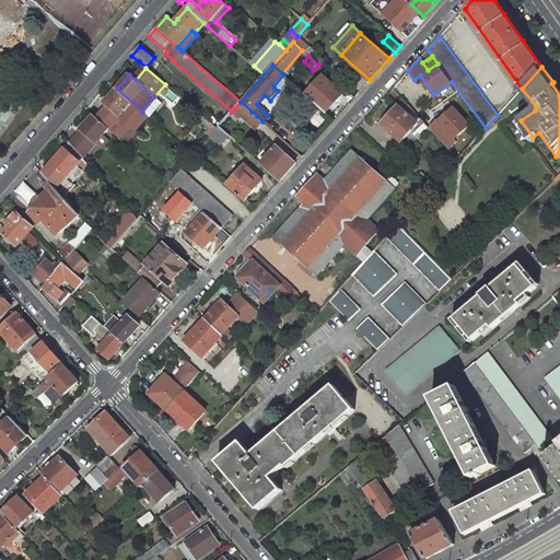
[(347,96),(323,76),(306,94),(326,113),(336,102),(339,105),(347,96)]
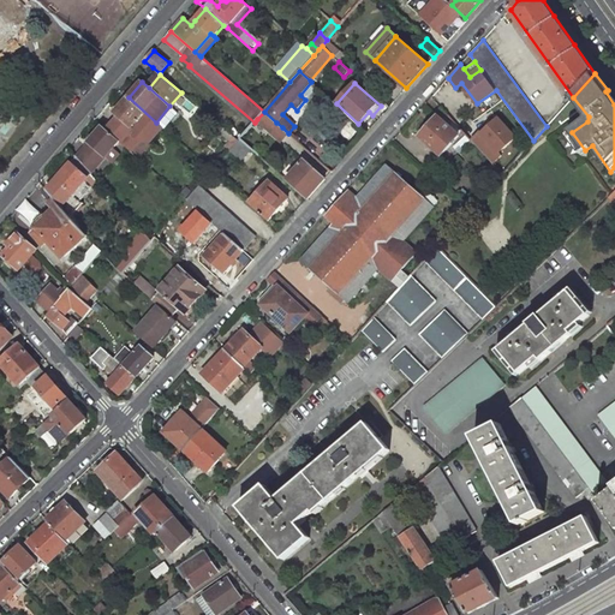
[(151,141),(162,127),(156,123),(129,97),(114,113),(119,117),(107,131),(117,139),(131,151),(141,141),(151,141)]
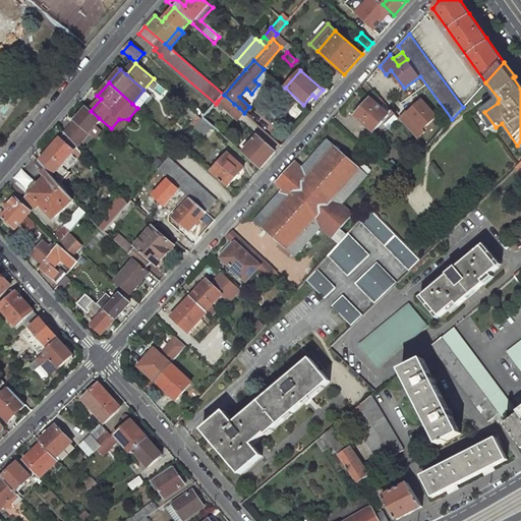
[(143,90),(132,104),(137,108),(139,109),(151,96),(143,90)]
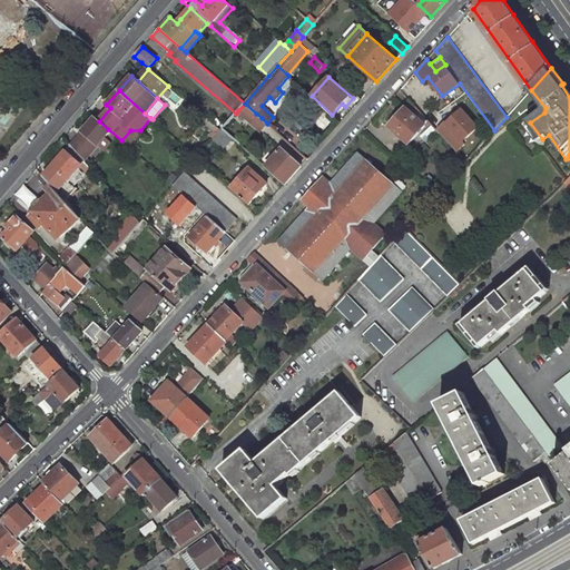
[(420,112),(409,100),(403,107),(405,109),(389,127),(410,144),(425,126),(415,117),(420,112)]
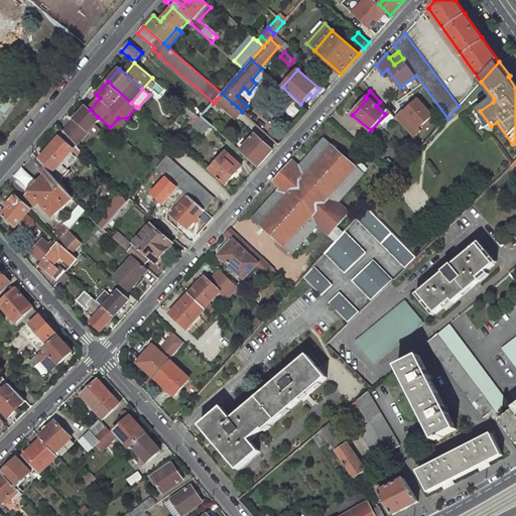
[(216,100),(237,118),(242,112),(237,107),(232,103),(222,94),(216,100)]
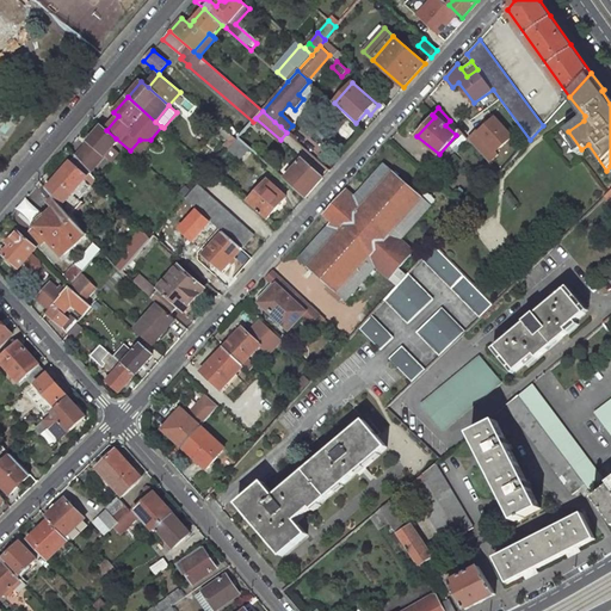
[(497,153),(512,137),(494,118),(477,133),(477,131),(468,140),(489,162),(498,154),(497,153)]
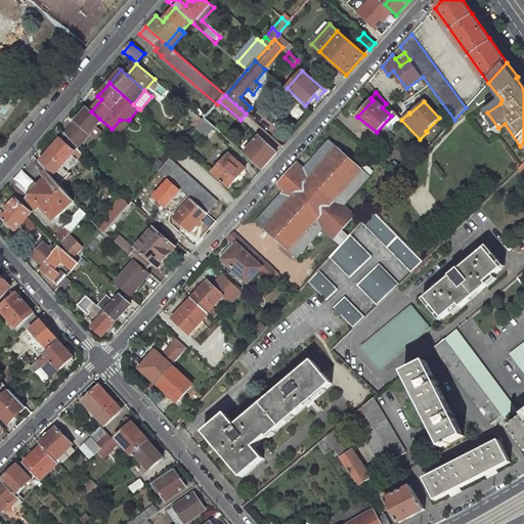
[(91,112),(87,108),(64,134),(76,146),(99,119),(91,112)]
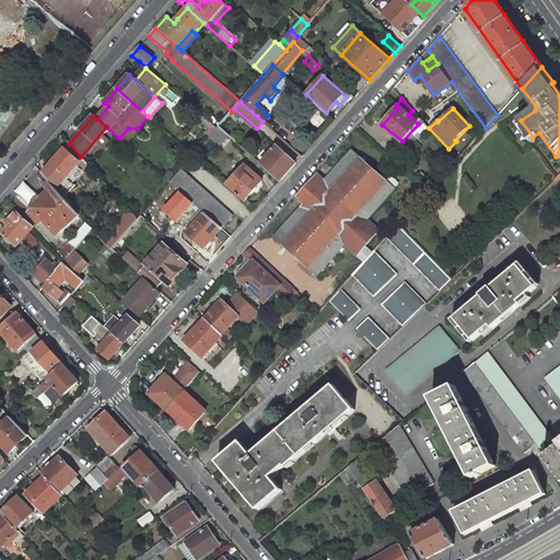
[(527,140),(533,137),(521,120),(516,124),(527,140)]
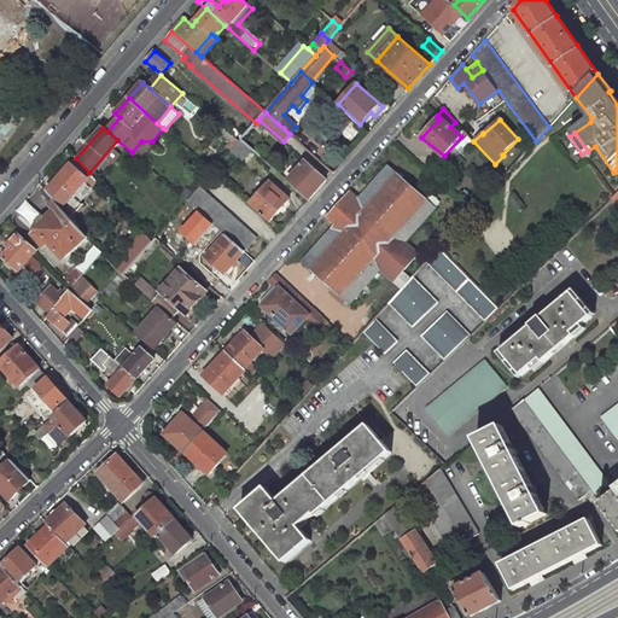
[(252,150),(242,140),(239,143),(232,152),(243,162),(252,150)]
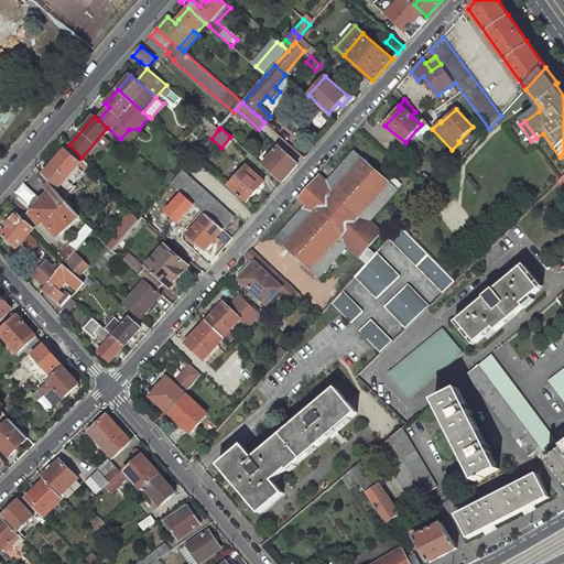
[(82,158),(69,144),(43,175),(53,186),(57,191),(84,160),(82,158)]
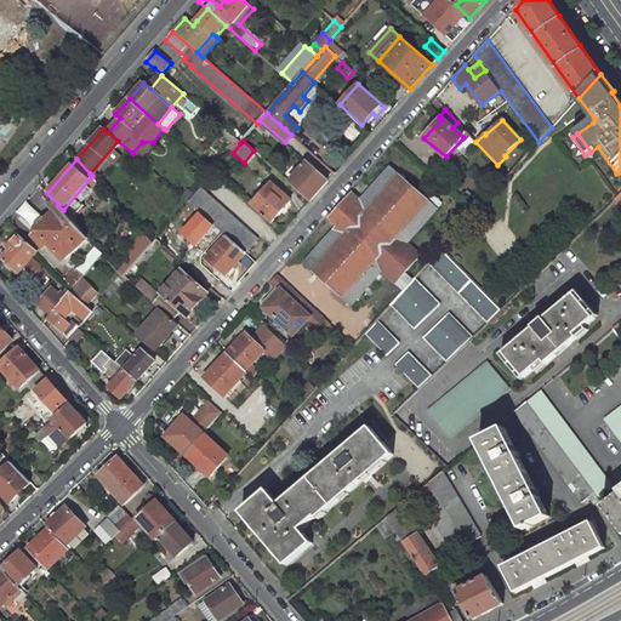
[(329,181),(308,163),(290,183),(311,201),(329,181)]
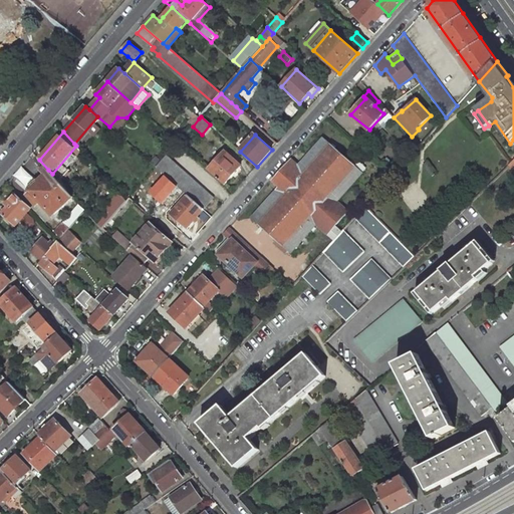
[(335,226),(348,211),(337,201),(362,173),(365,169),(357,162),(353,166),(323,139),(295,170),(288,164),(273,181),(280,187),(252,218),(291,252),(316,225),(334,240),(342,232),(335,226)]
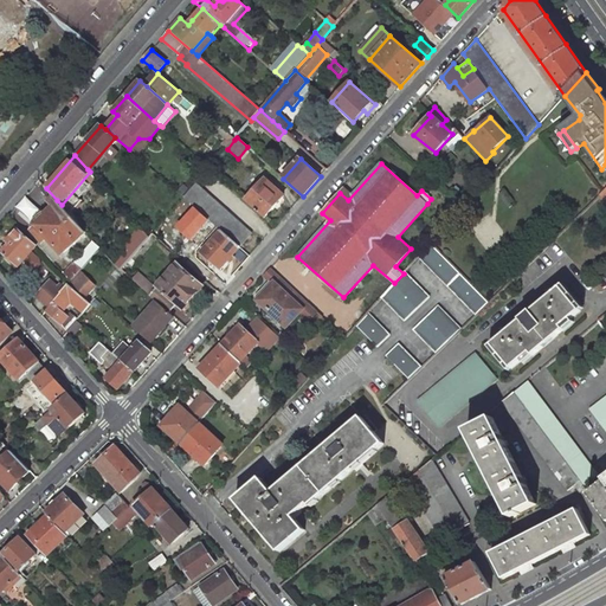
[(284,195),(265,179),(246,200),(265,218),(284,195)]
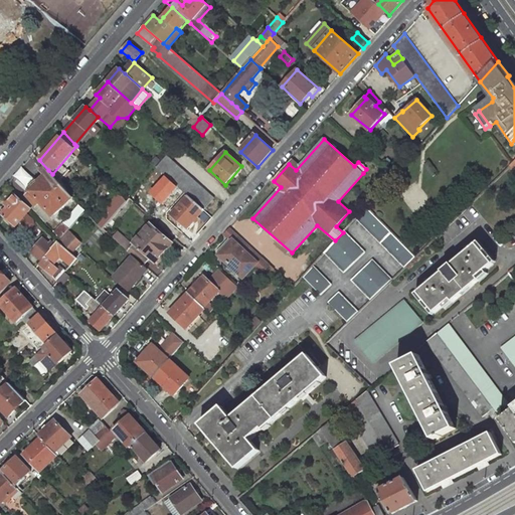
[(214,198),(167,156),(157,167),(188,196),(204,210),(214,198)]
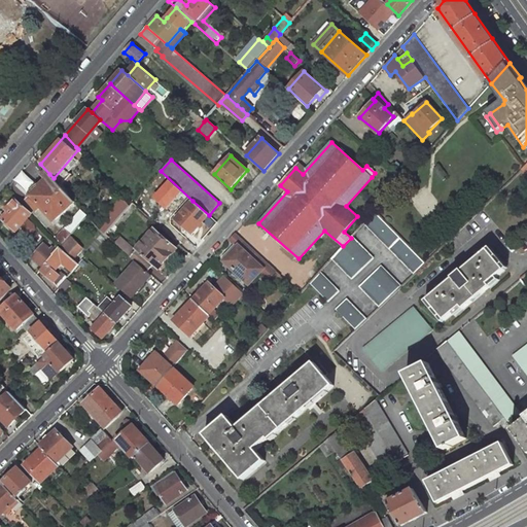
[(50,181),(33,198),(55,221),(75,202),(54,178),(49,174),(46,177),(50,181)]
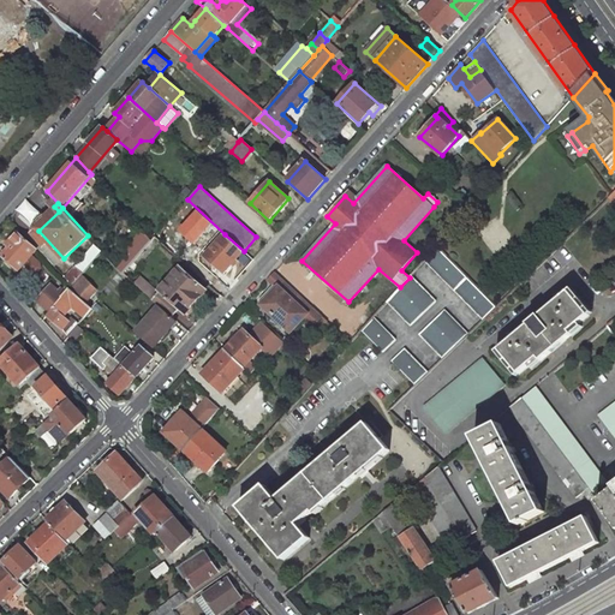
[(3,256),(19,270),(23,266),(31,274),(37,273),(41,269),(40,263),(31,256),(37,249),(18,232),(7,245),(10,248),(3,256)]
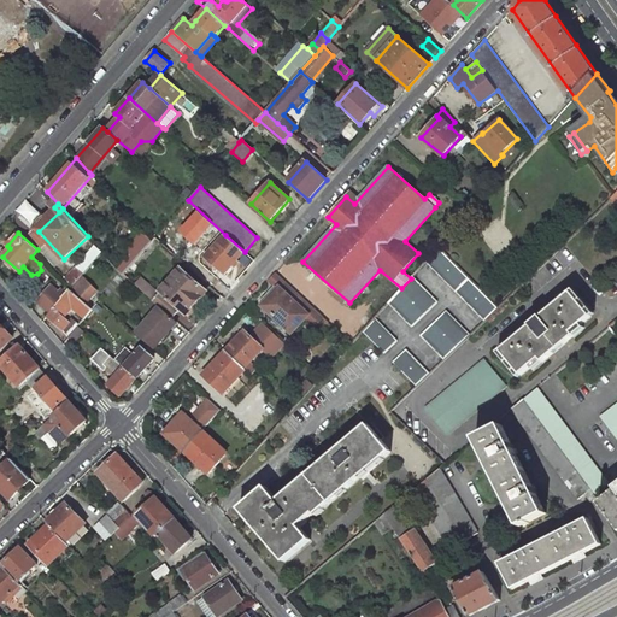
[(245,252),(225,235),(206,257),(224,274),(245,252)]
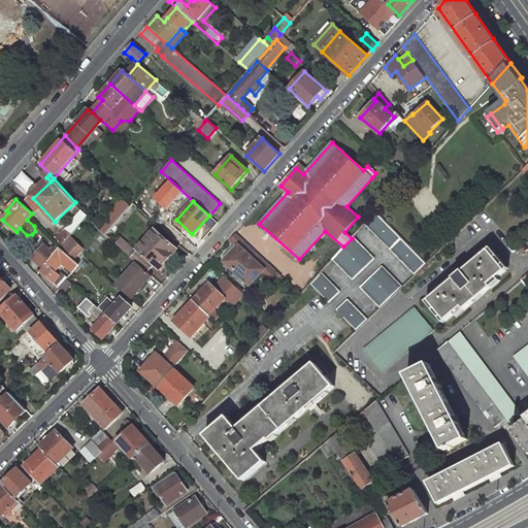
[(88,217),(81,210),(56,240),(61,246),(88,217)]
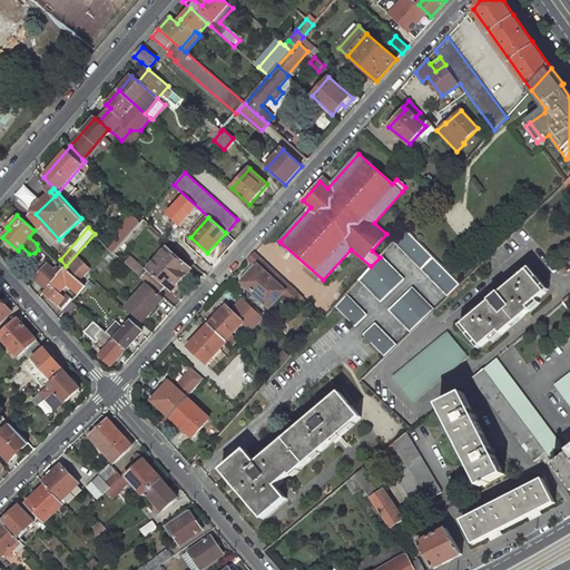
[(461,284),(405,228),(394,242),(448,296),(461,284)]
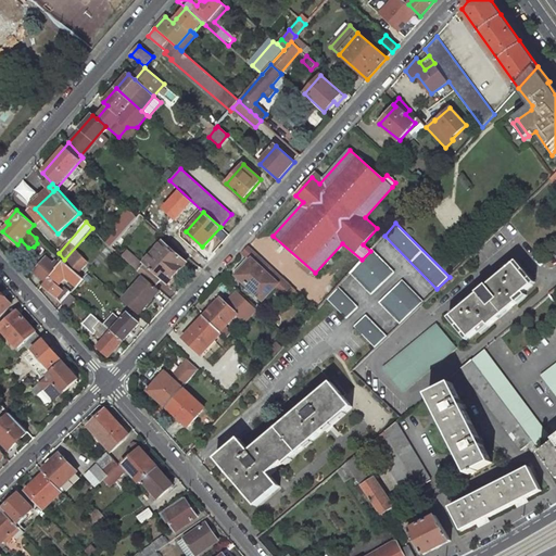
[(105,248),(99,241),(72,269),(77,274),(88,262),(90,264),(105,248)]
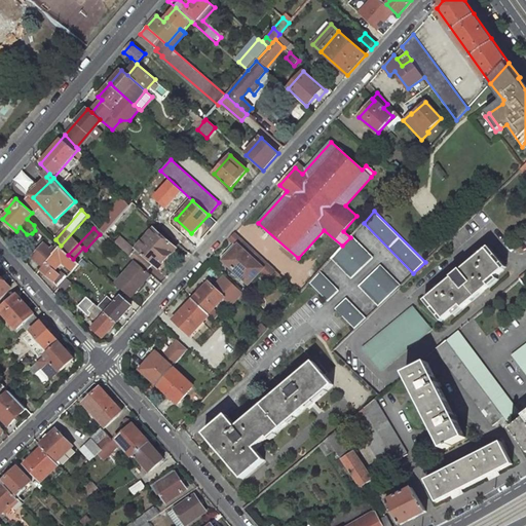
[(175,248),(154,229),(130,256),(137,261),(147,271),(154,264),(158,267),(175,248)]
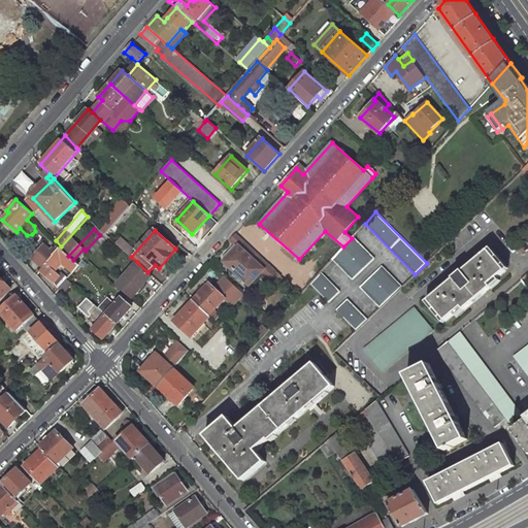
[(224,262),(250,285),(261,273),(269,281),(276,272),(235,233),(230,239),(238,246),(224,262)]
